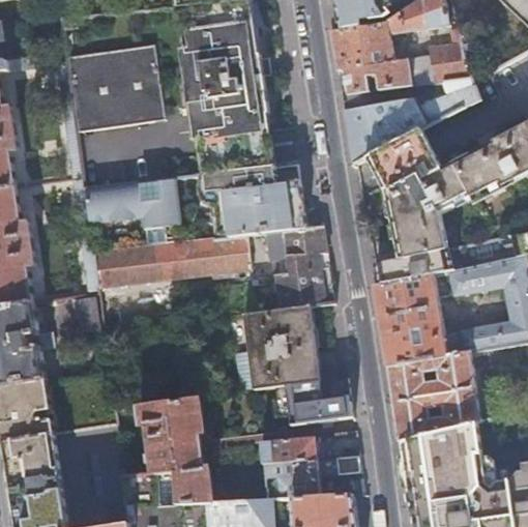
[(0,68),(45,61),(45,56),(33,58),(33,54),(0,58),(0,0),(0,68)]
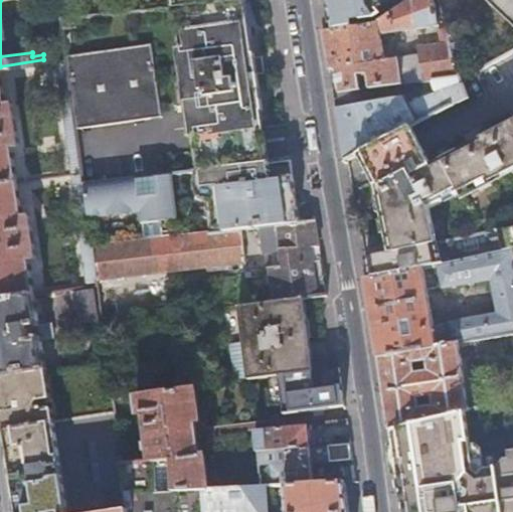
[(205,0),(167,4),(187,133),(189,146),(193,168),(230,164),(235,163),(267,160),(262,125),(254,79),(257,79),(255,71),(253,72),(241,0),(205,0)]
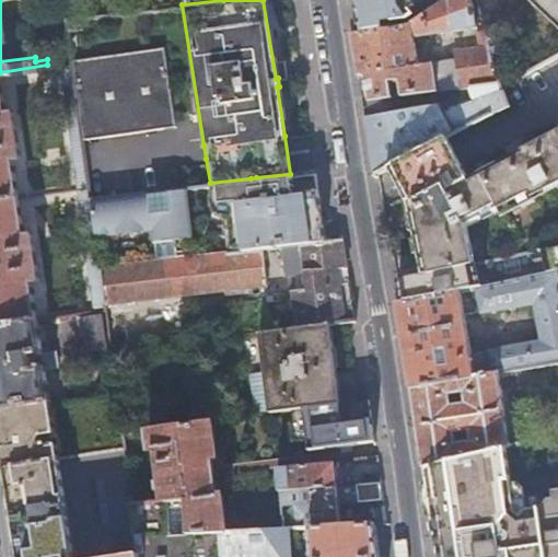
[(359,28),(348,30),(353,64),(359,99),(387,94),(432,88),(429,62),(416,64),(410,35),(473,27),(469,1),(468,0),(439,0),(406,21),(380,25),(359,28)]
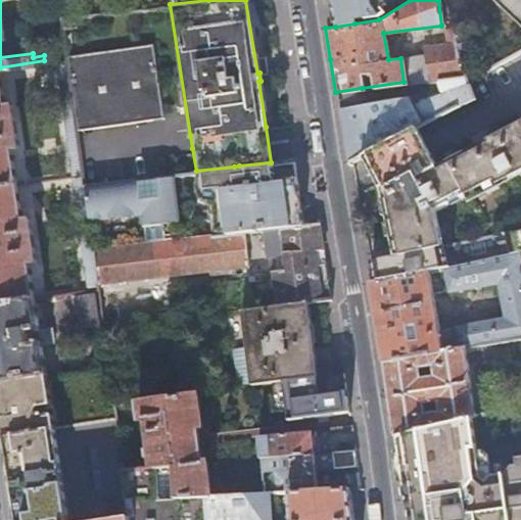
[(331,0),(332,7),(335,27),(354,24),(354,17),(378,14),(385,10),(382,5),(384,4),(383,0),(331,0)]
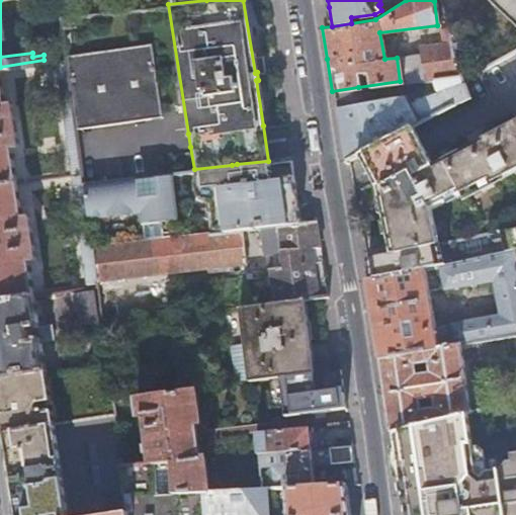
[(489,0),(515,25),(515,0),(489,0)]
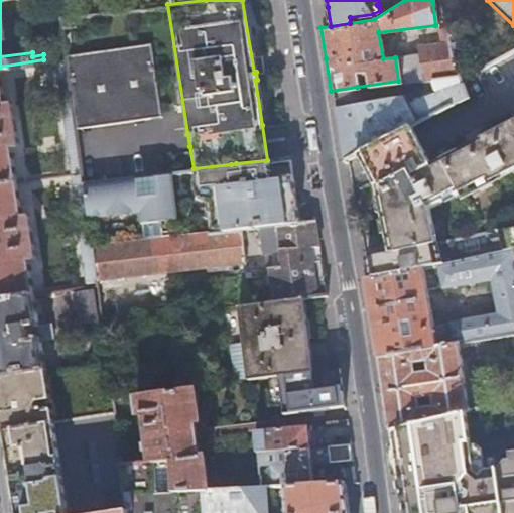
[(457,73),(443,27),(435,28),(437,42),(414,46),(415,54),(418,78),(448,74),(457,73)]
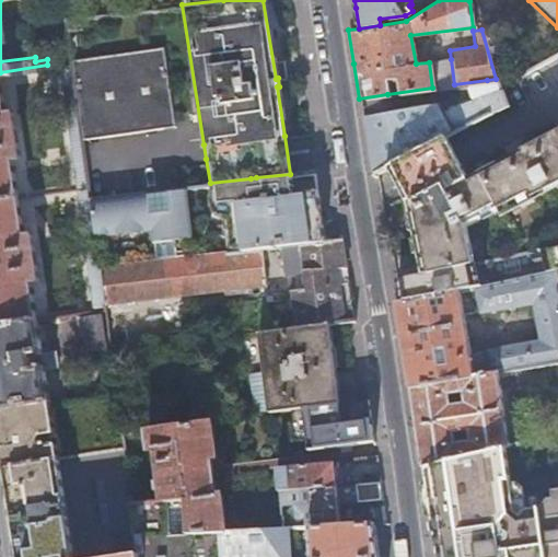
[(161,44),(69,57),(70,61),(81,147),(174,132),(161,44)]
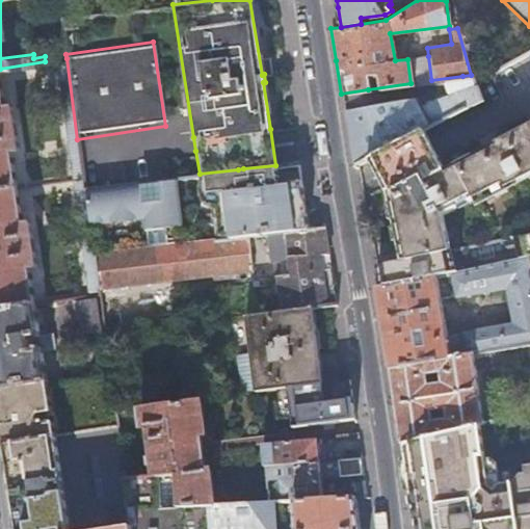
[(428,56),(407,59),(411,83),(431,80),(428,56)]
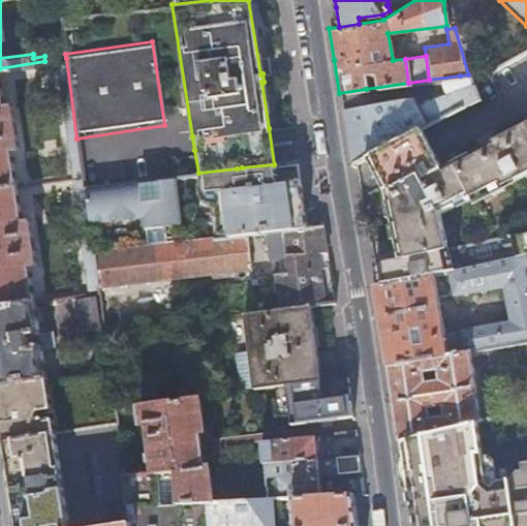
[(66,58),(55,60),(71,176),(82,174),(76,138),(66,58)]
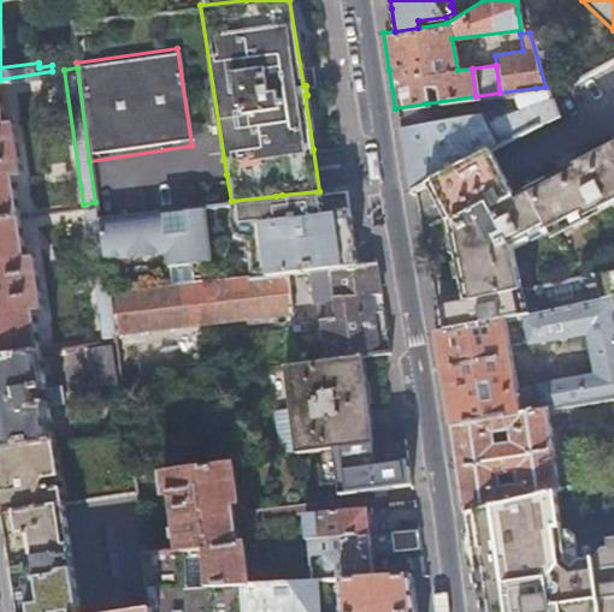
[(555,112),(548,91),(545,87),(536,88),(542,100),(536,102),(532,94),(514,99),(518,111),(483,126),(477,113),(429,120),(426,104),(395,108),(409,186),(425,179),(488,147),(555,112)]
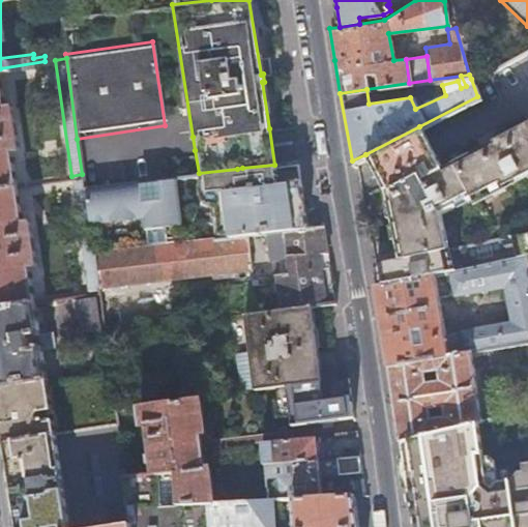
[(0,186),(15,184),(8,150),(17,148),(9,105),(2,106),(0,93),(0,186)]
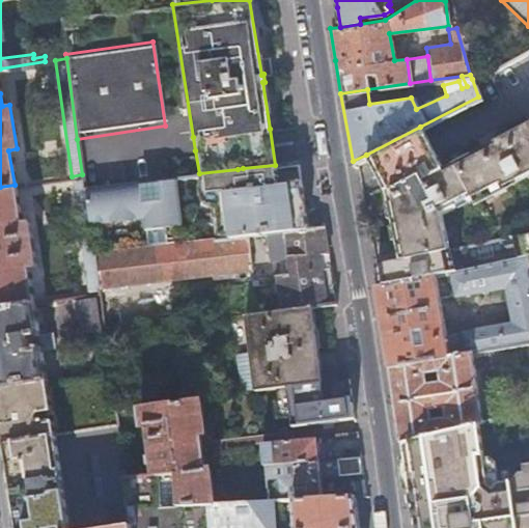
[(434,151),(420,127),(366,155),(380,178),(386,191),(401,258),(449,249),(440,214),(471,197),(473,201),(528,171),(528,120),(441,166),(434,151)]
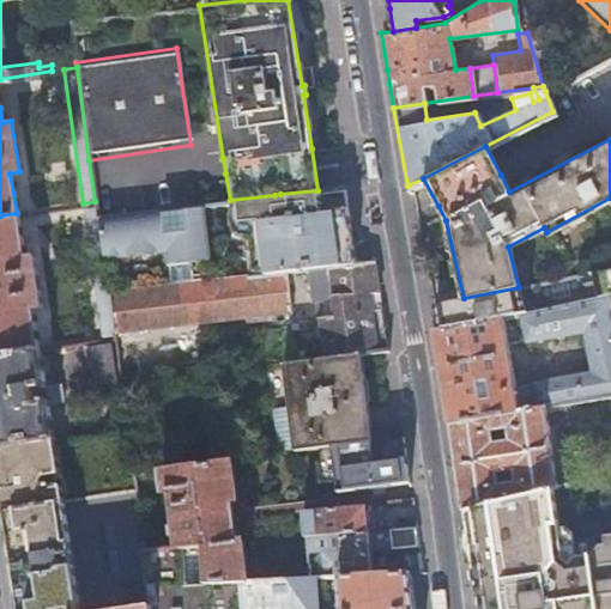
[(97,215),(95,201),(83,203),(102,338),(113,335),(113,329),(107,288),(97,215)]
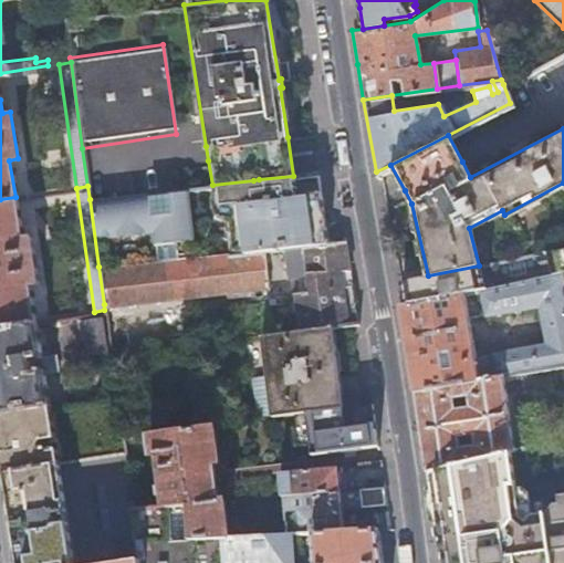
[(16,197),(0,199),(0,325),(35,321),(29,283),(38,281),(30,232),(21,235),(16,197)]
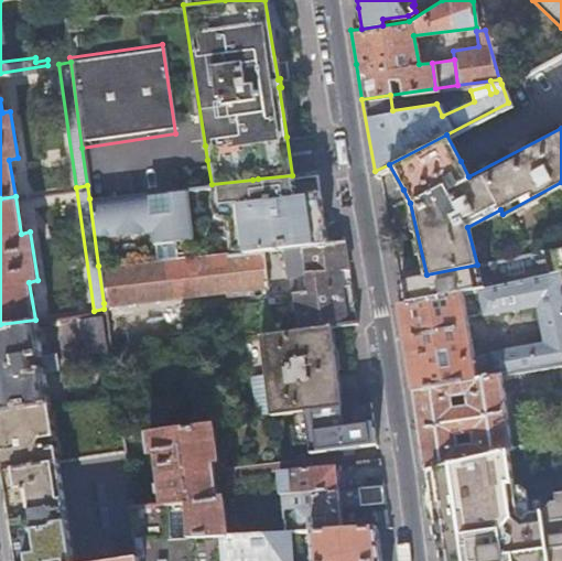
[(334,239),(283,246),(287,270),(293,273),(304,272),(306,289),(293,291),(294,298),(283,299),(285,313),(296,311),(299,327),(325,323),(331,323),(346,321),(356,320),(345,254),(343,237),(334,238),(334,239)]
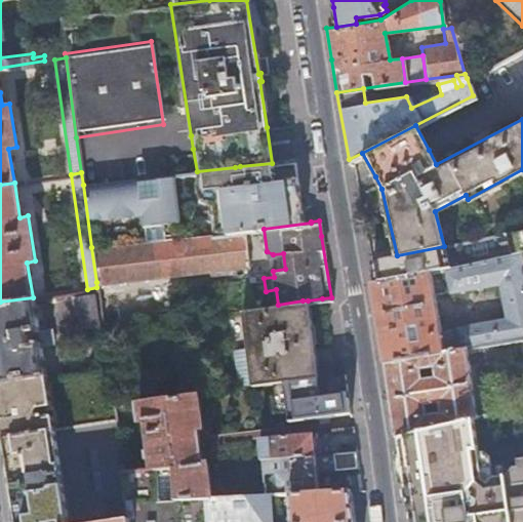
[(522,230),(505,235),(509,255),(520,253),(522,251),(522,230)]
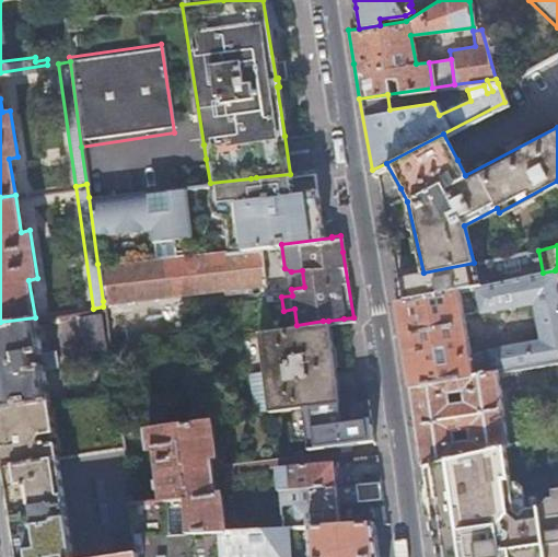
[(227,248),(97,264),(103,301),(266,282),(260,246),(228,251),(227,248)]
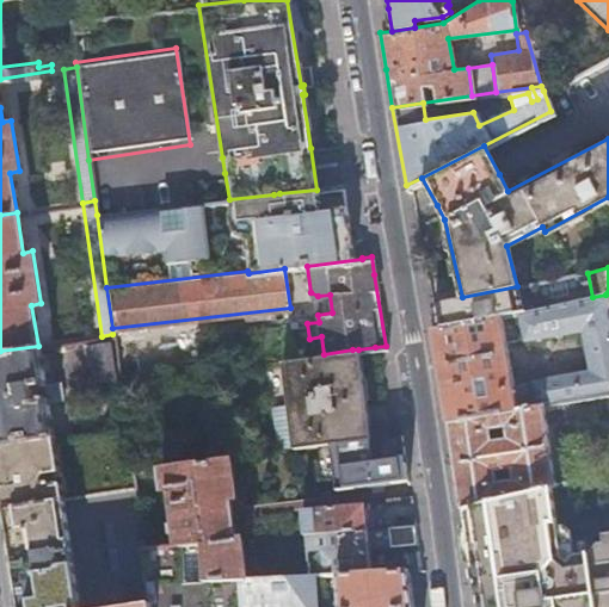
[(520,286),(517,286),(462,297),(431,303),(436,328),(478,320),(479,321),(524,311),(520,286)]
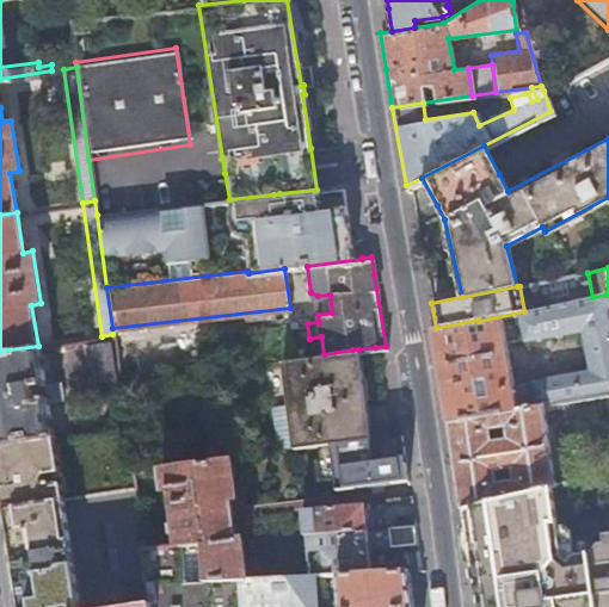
[(574,301),(524,311),(479,321),(478,320),(436,328),(430,329),(434,345),(446,421),(541,404),(608,391),(608,315),(606,295),(592,297),(574,301)]
